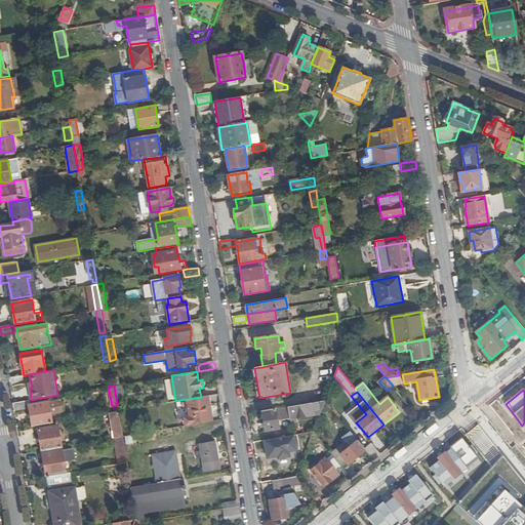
[(184,418),(185,426),(208,421),(205,406),(208,405),(209,405),(210,403),(209,396),(207,396),(201,397),(187,399),(188,409),(186,409),(186,410),(187,417),(185,418),(184,418)]
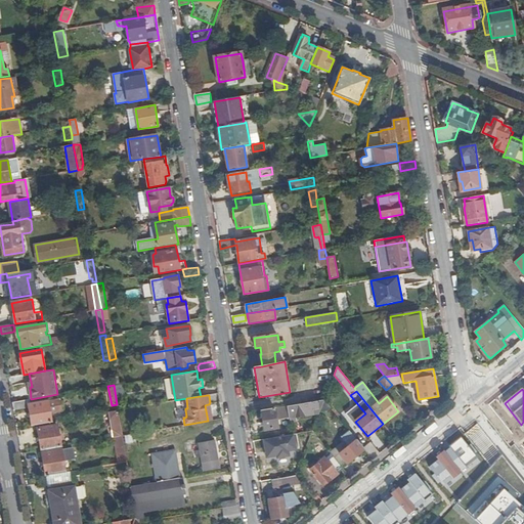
[(29,404),(32,425),(51,422),(50,413),(62,411),(63,408),(62,401),(60,398),(29,404)]
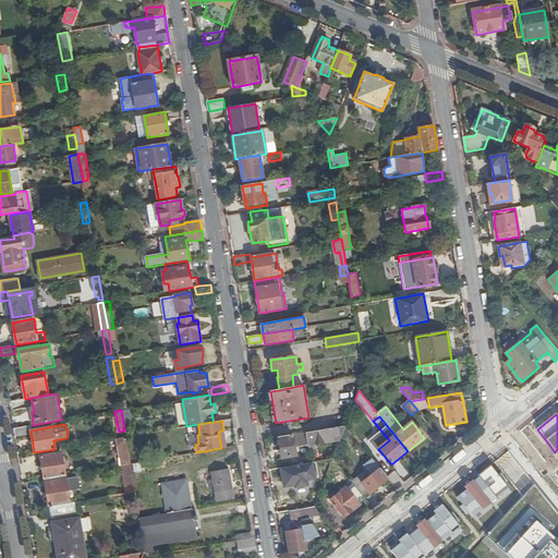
[(14,428),(15,436),(28,434),(27,426),(14,428)]
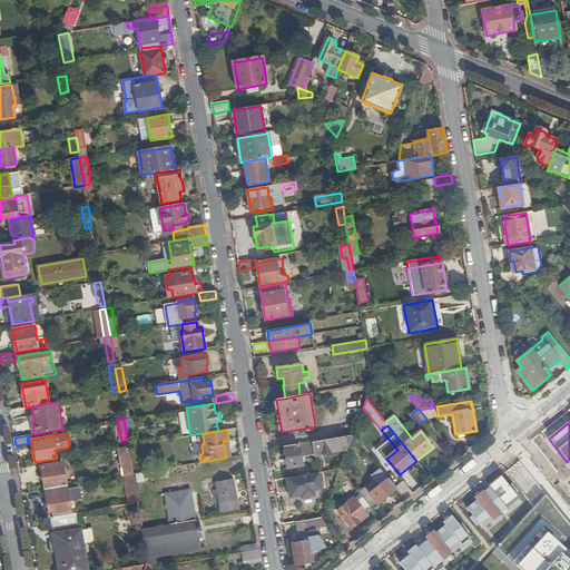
[(314,455),(347,449),(353,435),(312,442),(314,455)]
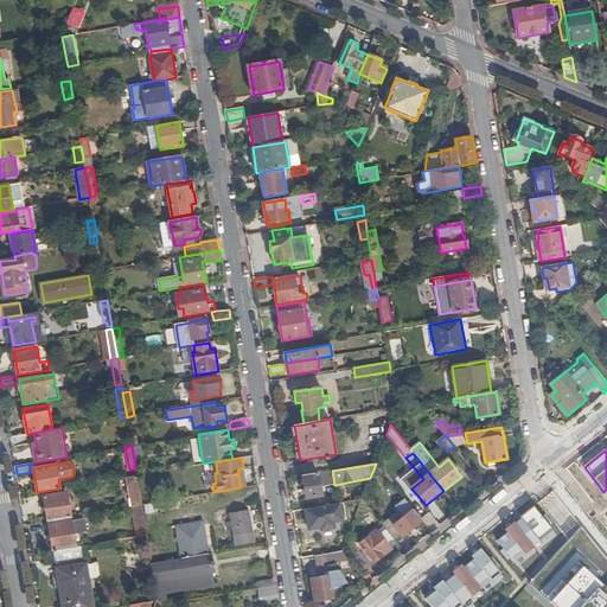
[(318,473),(302,475),(306,498),(323,496),(318,473)]
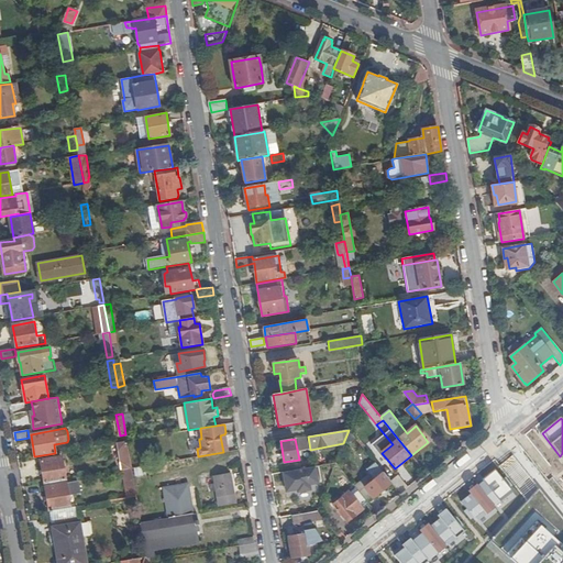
[(123,470),(132,468),(127,441),(119,442),(123,470)]
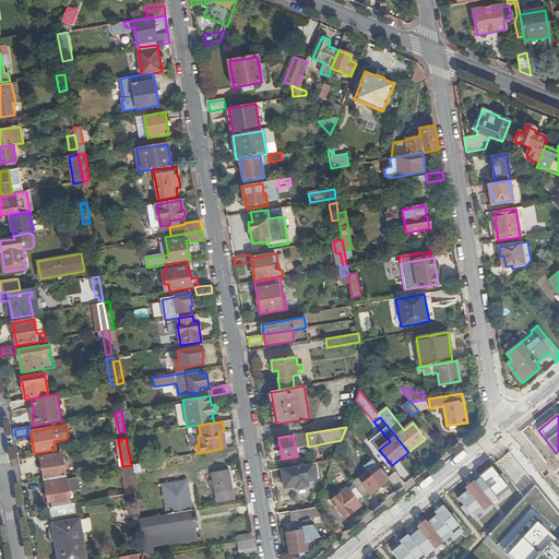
[(40,456),(45,479),(66,476),(61,453),(40,456)]
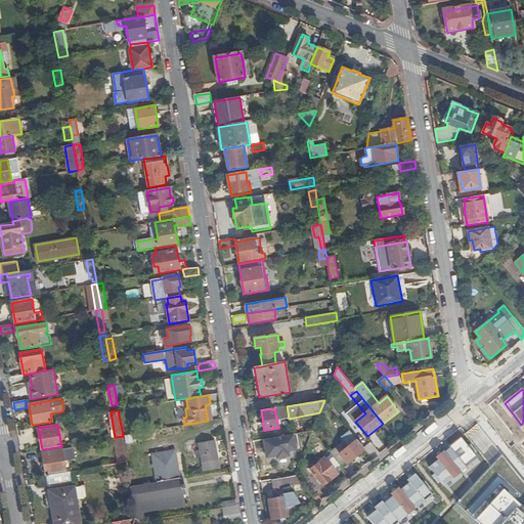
[(335,459),(343,468),(364,449),(363,448),(349,430),(343,436),(350,445),(335,459)]
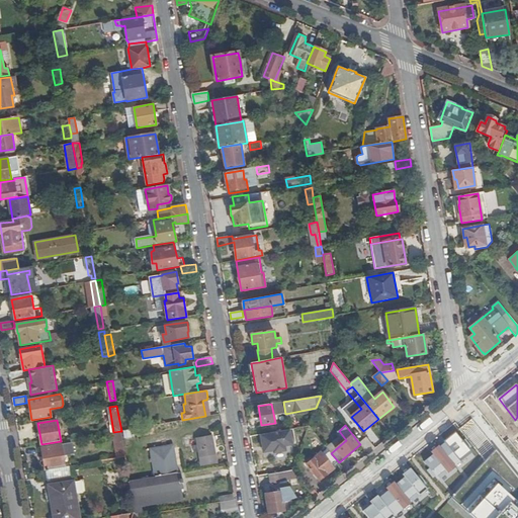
[(250,436),(252,444),(267,441),(268,442),(277,440),(278,441),(298,437),(297,432),(299,431),(299,428),(250,436)]
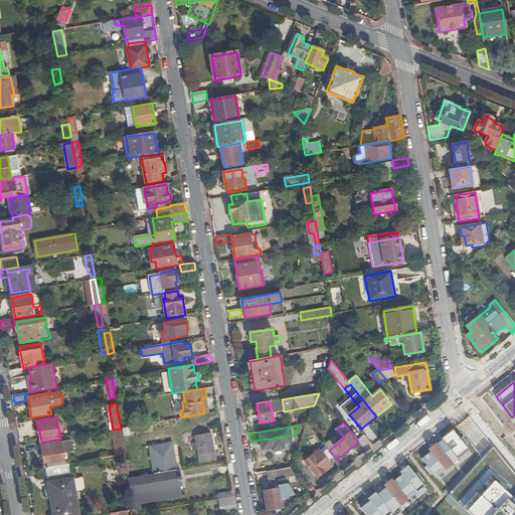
[(117,455),(125,454),(121,428),(113,430),(112,430),(117,455)]
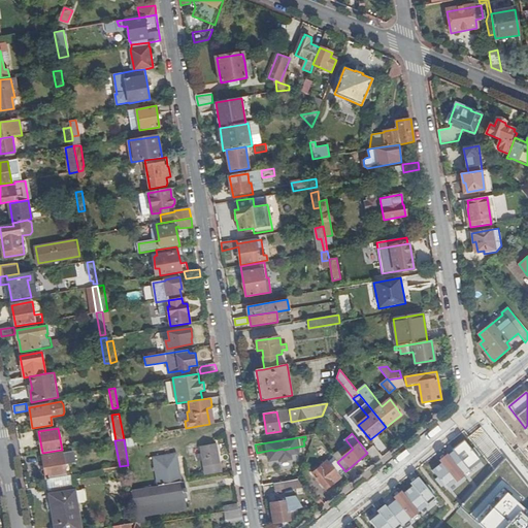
[(345,446),(333,456),(337,462),(353,449),(345,439),(344,439),(344,440),(343,441),(345,446)]
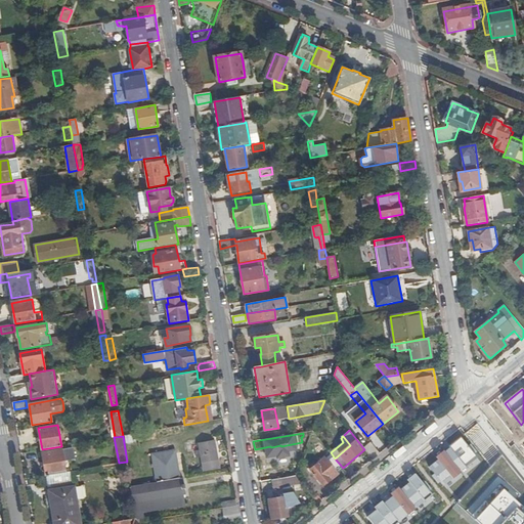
[(445,452),(461,472),(477,457),(461,438),(449,446),(450,448),(445,452)]
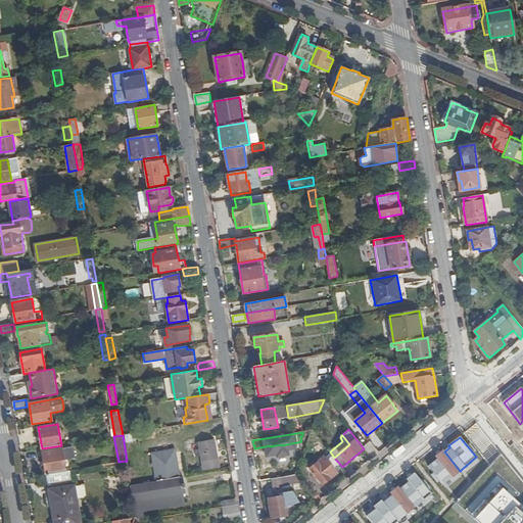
[(215,439),(199,442),(203,470),(219,467),(215,439)]
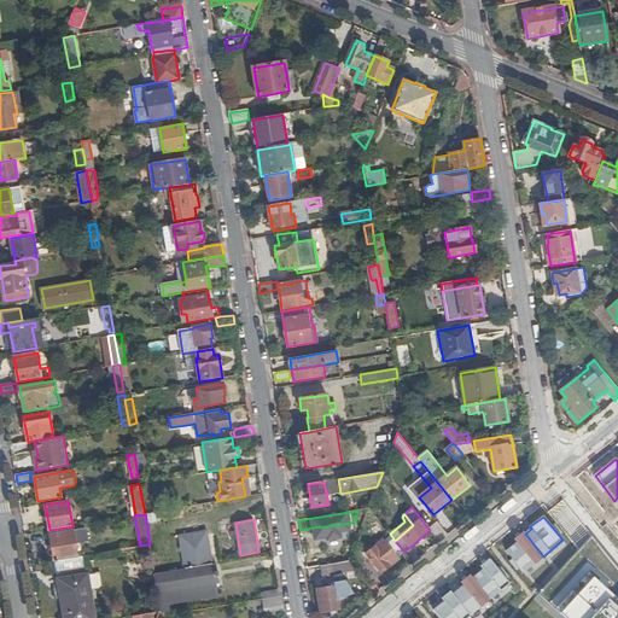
[(430,530),(439,542),(448,535),(437,522),(429,529),(430,530)]
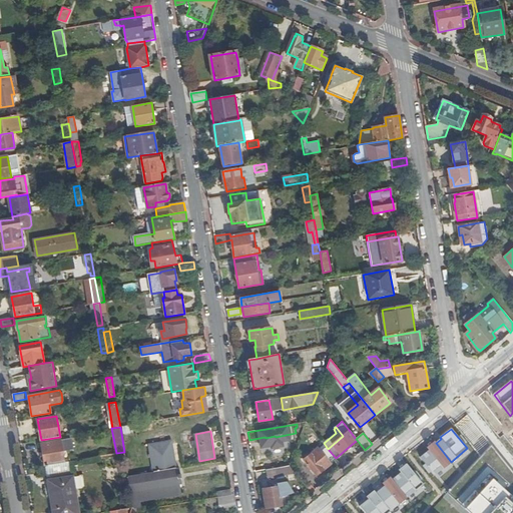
[(41,443),(45,465),(64,462),(62,450),(72,448),(71,438),(41,443)]
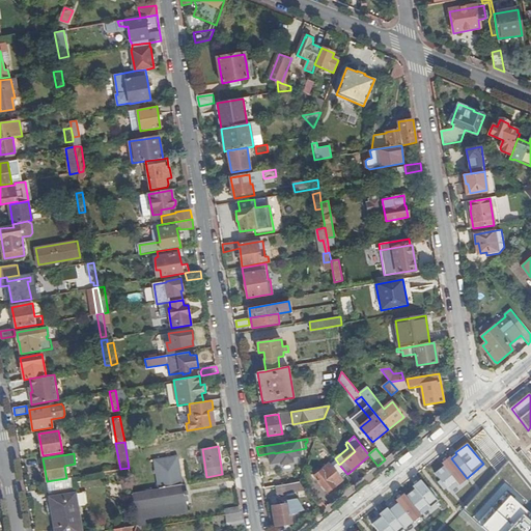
[(133,493),(138,525),(141,529),(147,528),(145,519),(188,511),(186,501),(190,500),(187,483),(183,484),(178,456),(156,459),(160,487),(133,493)]
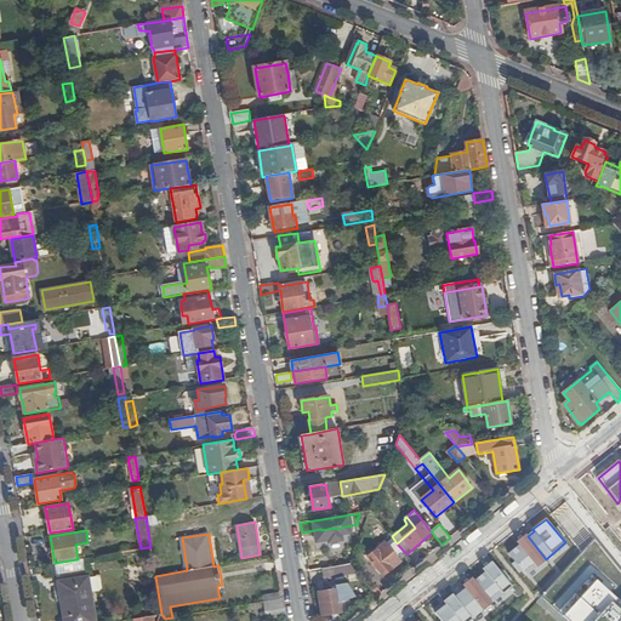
[(508,553),(525,575),(536,567),(537,567),(546,559),(528,536),(527,535),(517,542),(519,545),(508,553)]
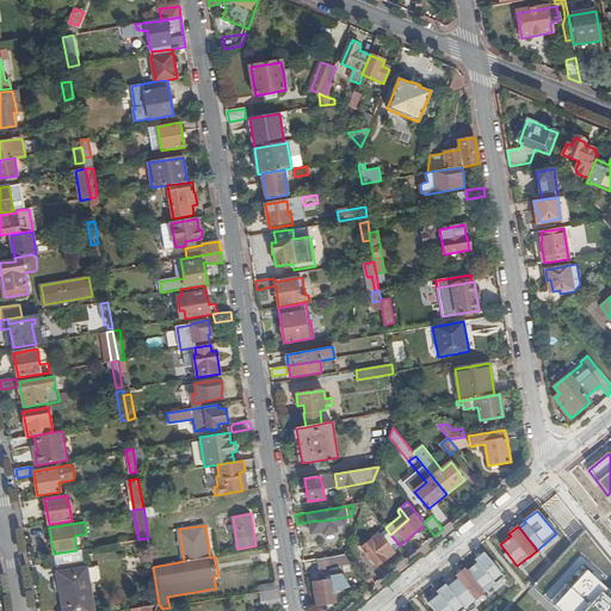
[(560,610),(610,610),(610,561),(585,530),(534,586),(560,610)]
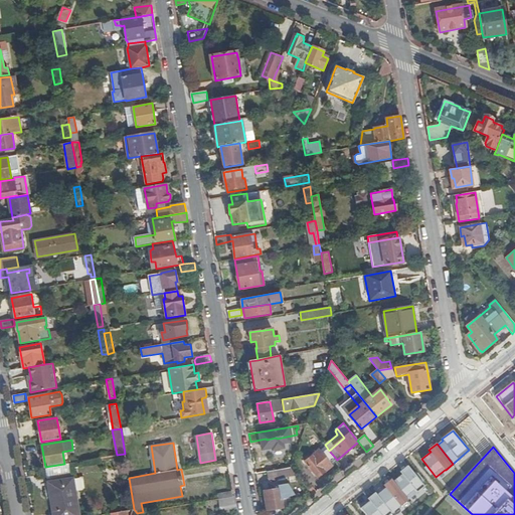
[(324,456),(319,450),(306,462),(318,477),(332,466),(328,461),(331,458),(327,453),(324,456)]
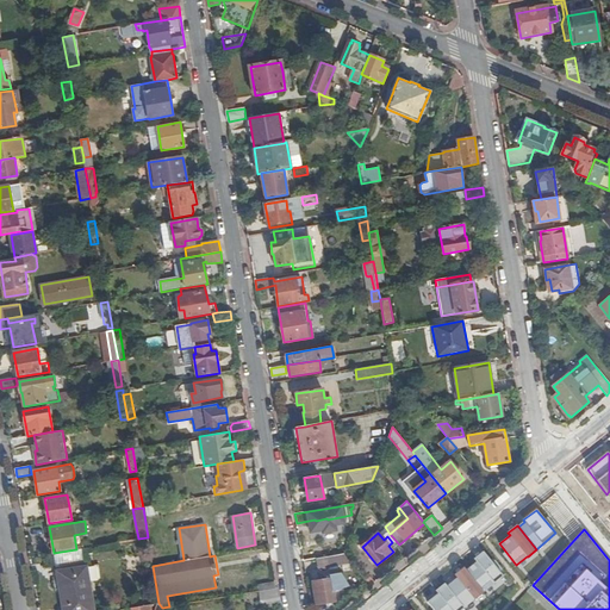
[(76,549),(54,553),(56,567),(86,561),(83,548),(76,549)]
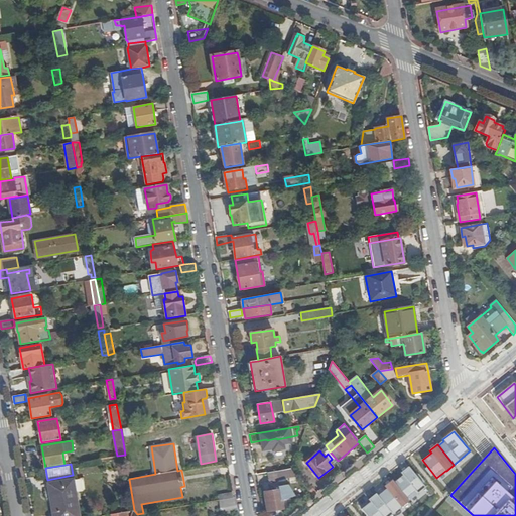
[(392,484),(406,502),(425,487),(409,467),(401,473),(403,476),(392,484)]
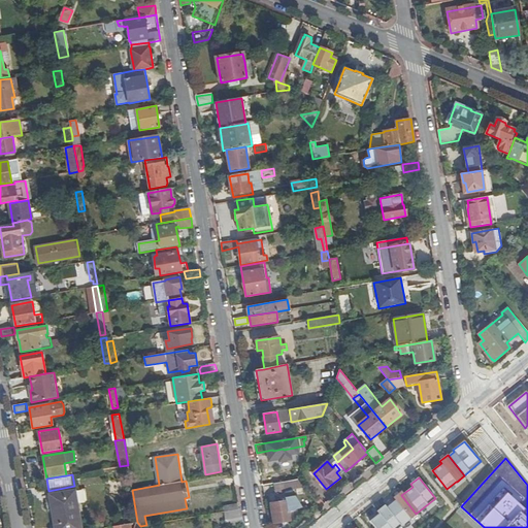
[(298,479),(283,482),(284,490),(304,487),(298,479)]
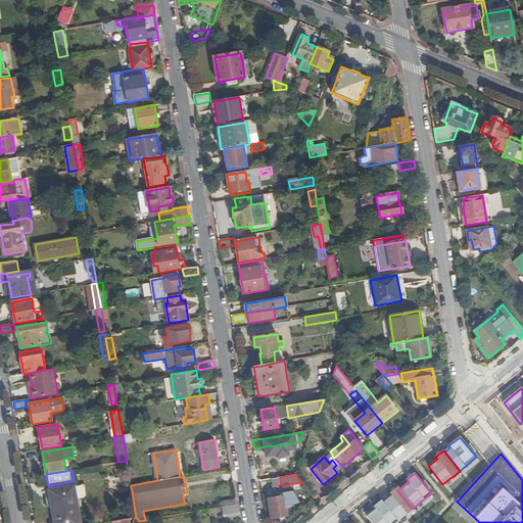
[(80,522),(75,485),(49,489),(54,522),(80,522)]
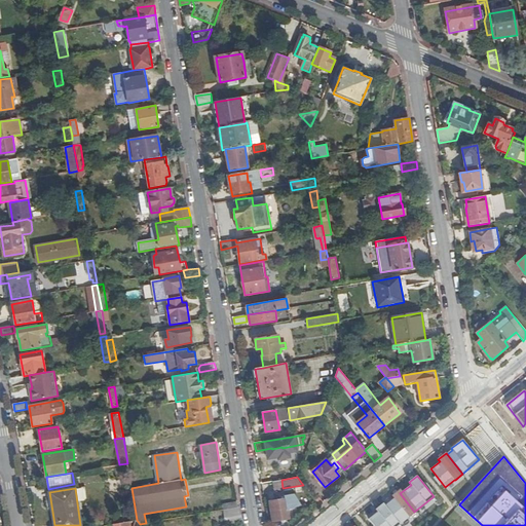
[(383,506),(399,525),(407,518),(408,518),(415,512),(414,512),(400,493),(398,491),(390,497),(392,499),(383,506)]
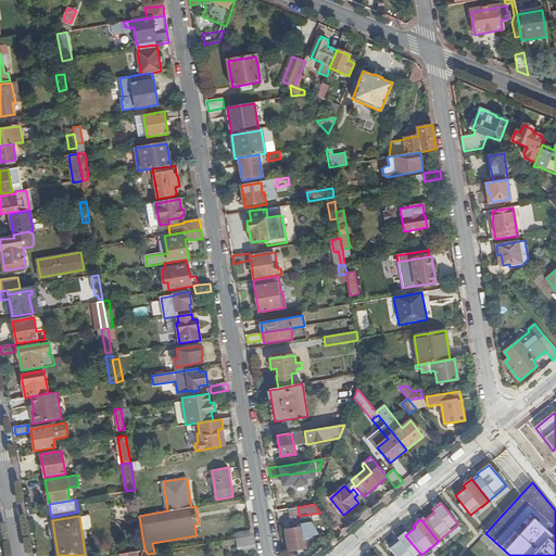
[(302,528),(286,530),(289,551),(306,548),(302,528)]
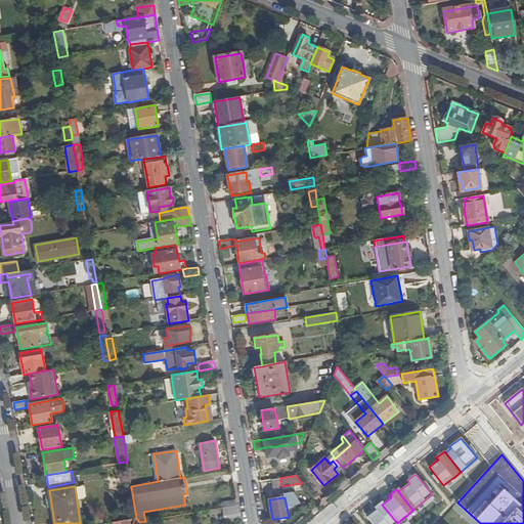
[(365,518),(370,523),(394,523),(397,523),(382,505),(380,503),(373,509),(375,511),(365,518)]
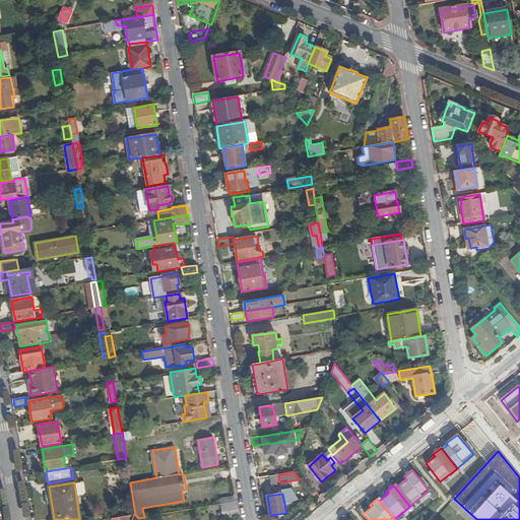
[(223,519),(239,517),(237,501),(222,504),(220,504),(223,519)]
